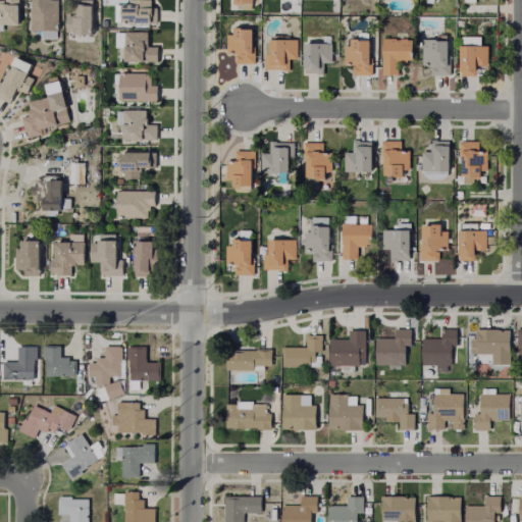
[(19,0),(19,20),(3,20),(3,30),(0,30),(0,0),(19,0)]
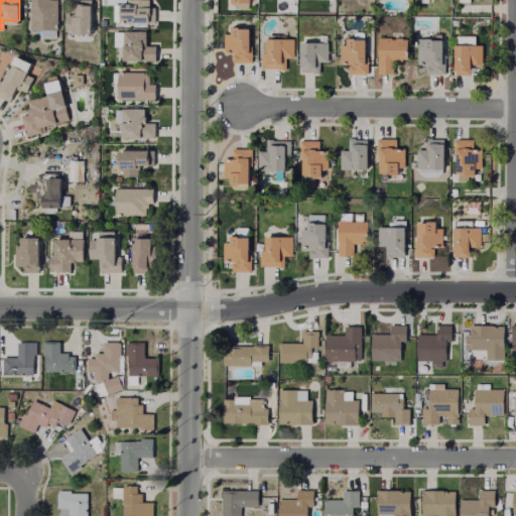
[(56,0),(56,35),(40,35),(40,28),(31,28),(31,0),(56,0)]
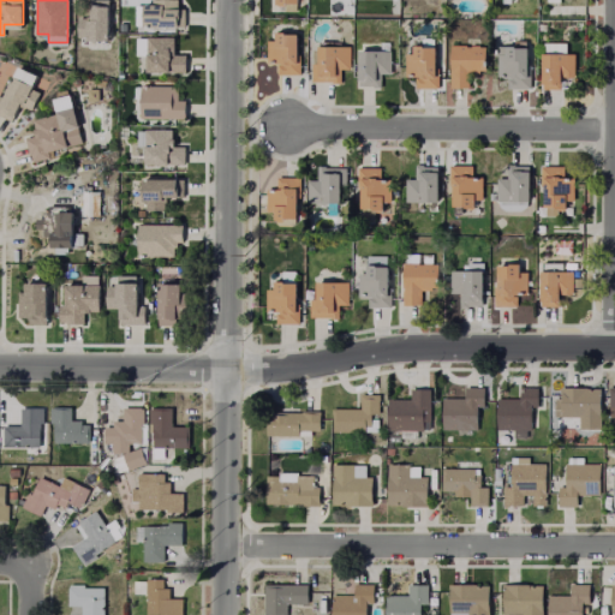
[(111,0),(111,36),(89,36),(79,35),(79,16),(91,16),(91,0),(111,0)]
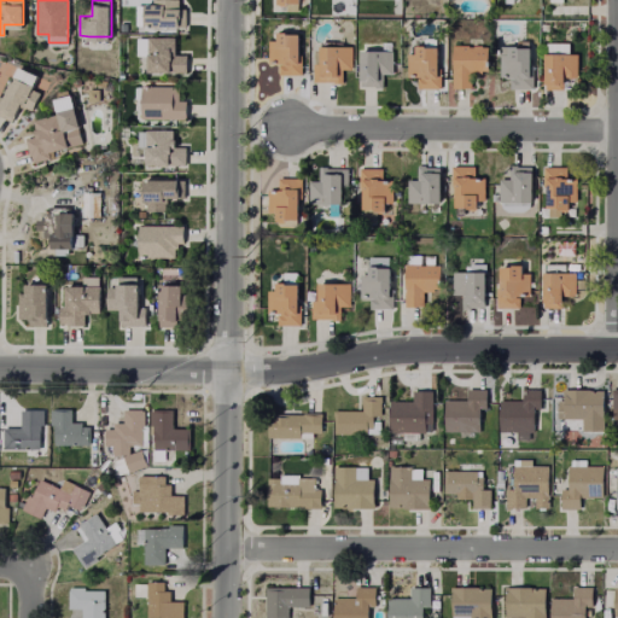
[(181,0),(181,6),(187,6),(187,23),(147,23),(147,0),(181,0)]
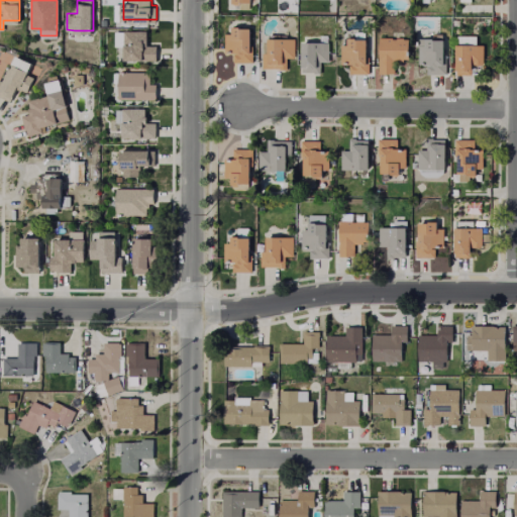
[(253,24),(252,61),(234,60),(235,50),(226,50),(226,32),(233,32),(233,24),(253,24)]
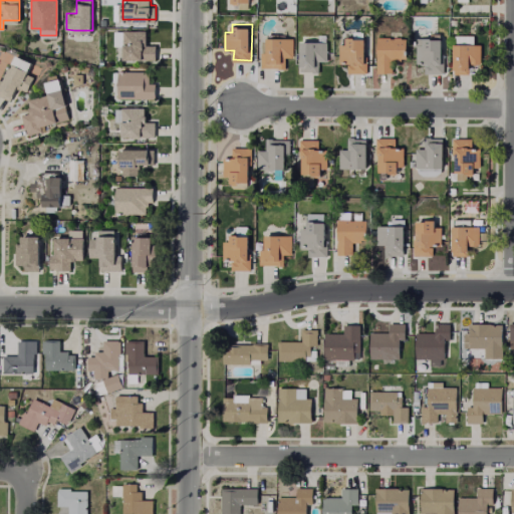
[(157,44),(157,58),(124,58),(124,29),(148,30),(148,44),(157,44)]
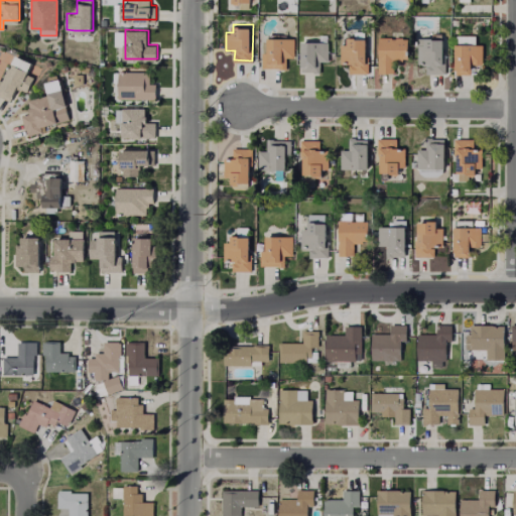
[(485,43),(484,62),(477,62),(477,73),(459,73),(459,33),(470,32),(470,42),(485,43)]
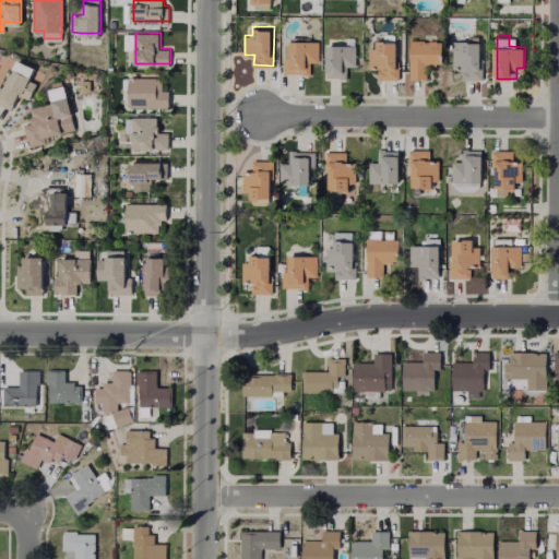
[(123,52),(132,52),(132,36),(123,36),(123,52)]
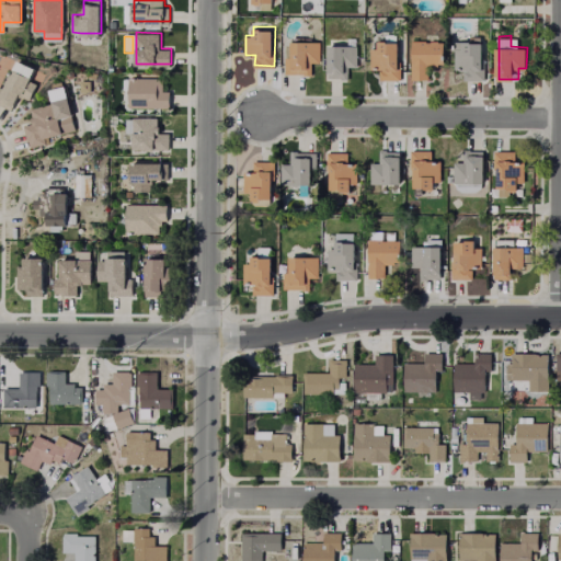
[(357,44),(357,65),(350,65),(350,78),(343,78),(330,77),(330,44),(350,44),(350,36),(357,36),(357,44)]
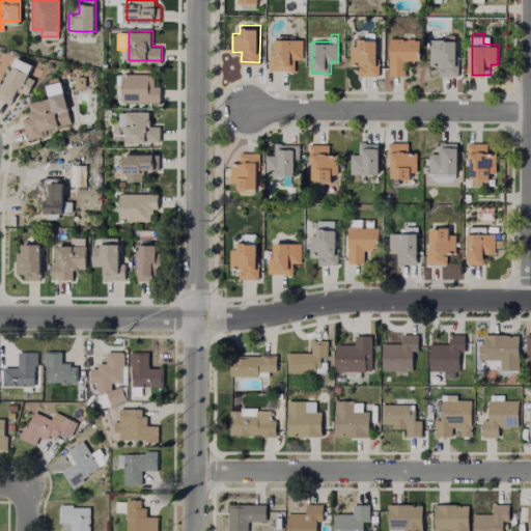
[(459,42),(459,75),(443,75),(443,64),(431,64),(431,44),(440,45),(440,36),(450,36),(450,42),(459,42)]
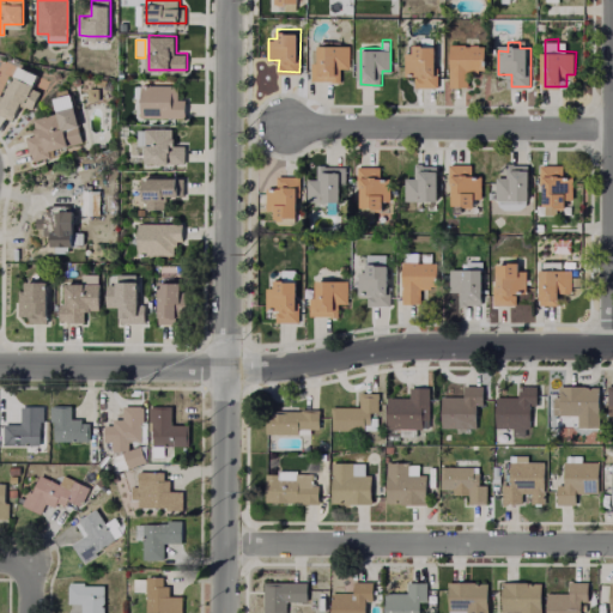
[(350,43),(350,66),(341,66),(341,80),(314,79),(314,61),(320,61),(320,43),(350,43)]
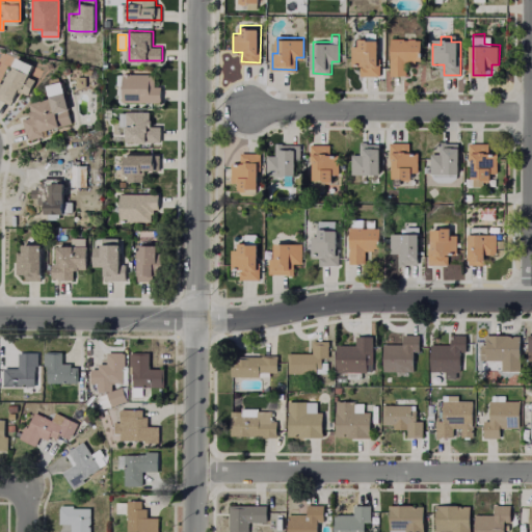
[(379,37),(379,74),(362,74),(362,64),(352,64),(352,45),(361,44),(361,37),(379,37)]
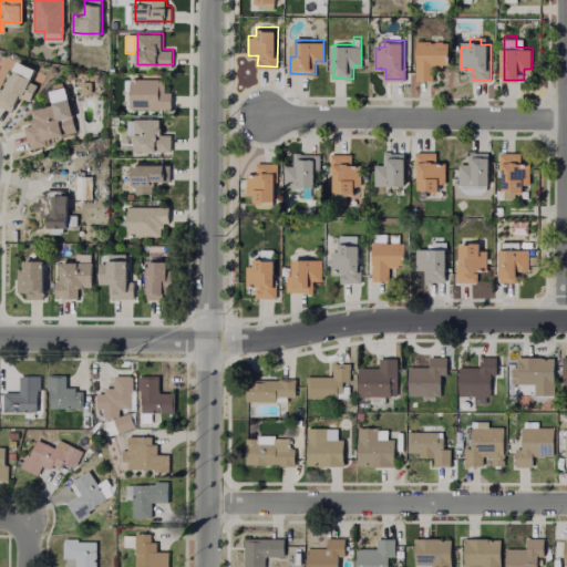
[(432,41),(435,41),(444,40),(450,41),(450,65),(434,65),(433,80),(418,80),(418,40),(432,41)]
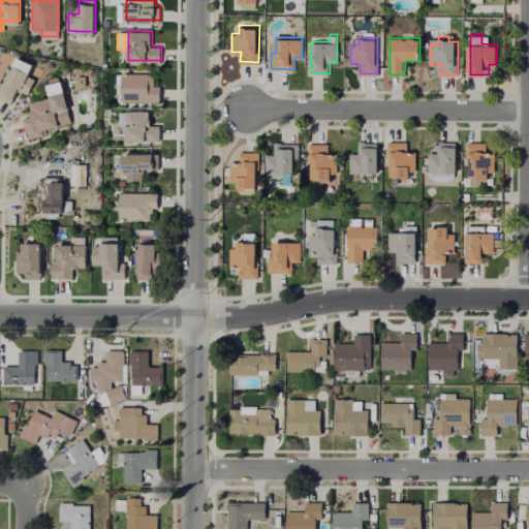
[(34,78),(27,93),(17,89),(10,102),(0,97),(0,80),(3,82),(12,62),(29,70),(28,74),(34,78)]
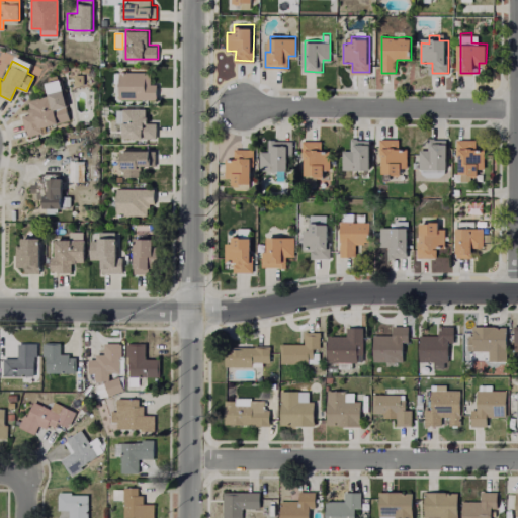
[(157,84),(157,98),(119,98),(120,71),(151,71),(151,84),(157,84)]
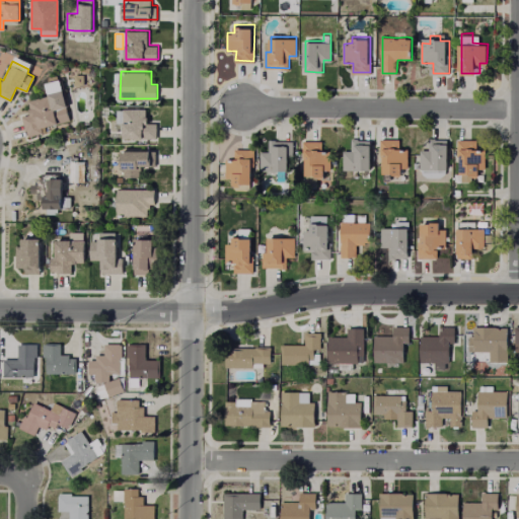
[(42,126),(44,132),(28,136),(27,130),(25,130),(21,116),(32,113),(29,99),(51,93),(58,122),(42,126)]
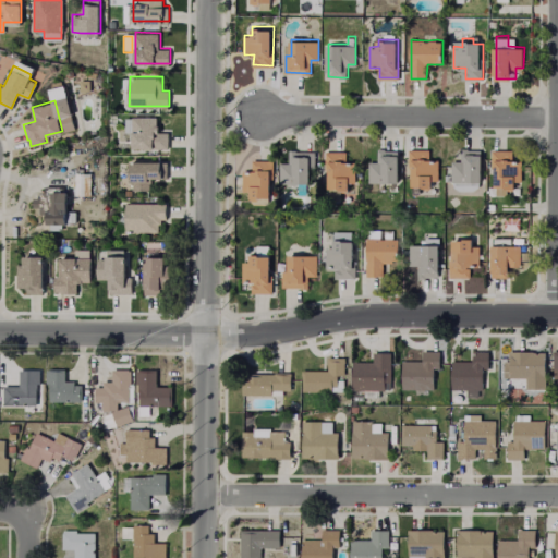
[(169,132),(168,146),(134,146),(134,131),(126,131),(126,117),(133,117),(157,117),(157,131),(169,132)]
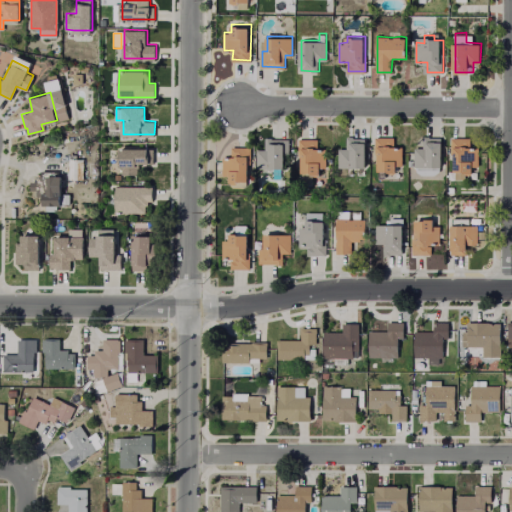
[(365,138),(365,166),(339,166),(339,147),(346,147),(347,136),(353,136),(365,138)]
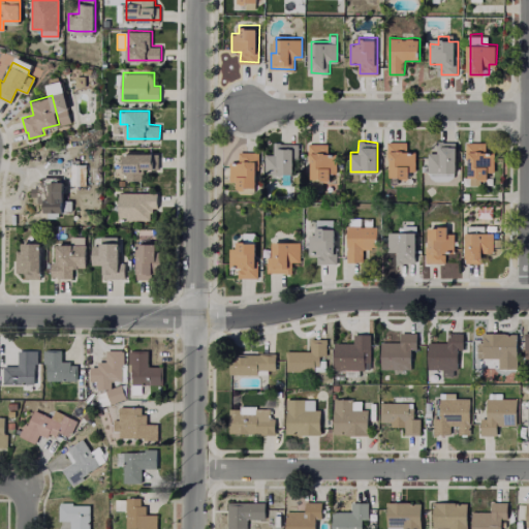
[(416,150),(415,170),(412,170),(412,183),(393,183),(393,158),(387,158),(387,141),(407,142),(407,150),(416,150)]
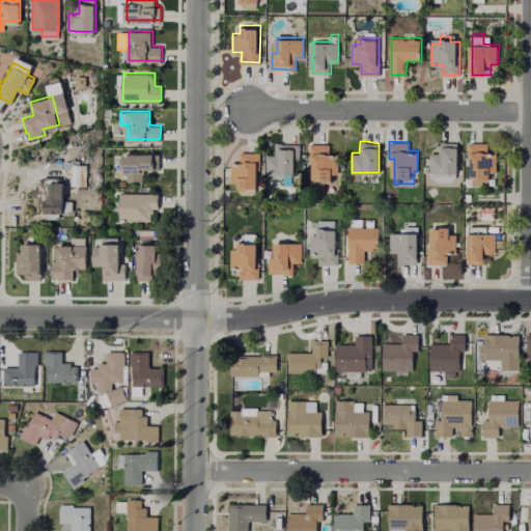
[(459,145),(458,172),(456,172),(456,177),(450,182),(445,182),(442,182),(439,182),(435,179),(432,176),(432,172),(430,152),(440,152),(440,141),(458,141),(459,145)]
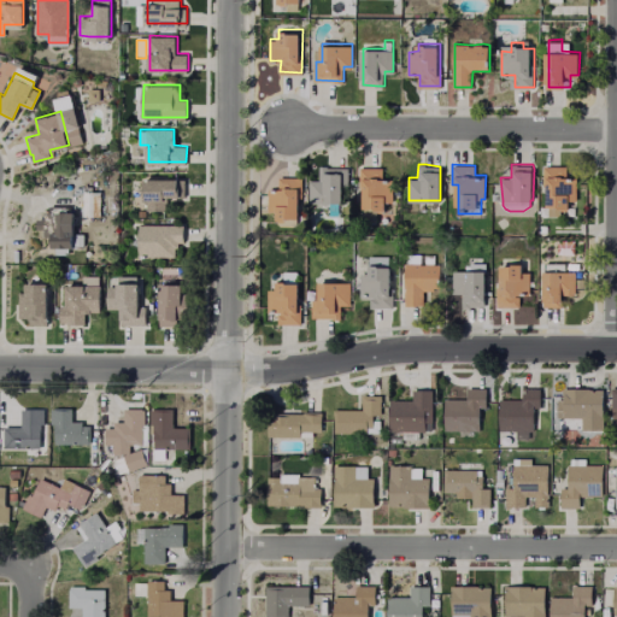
[(577,176),(577,199),(571,198),(571,207),(562,207),(560,216),(548,216),(550,184),(545,184),(545,164),(568,165),(568,176),(577,176)]
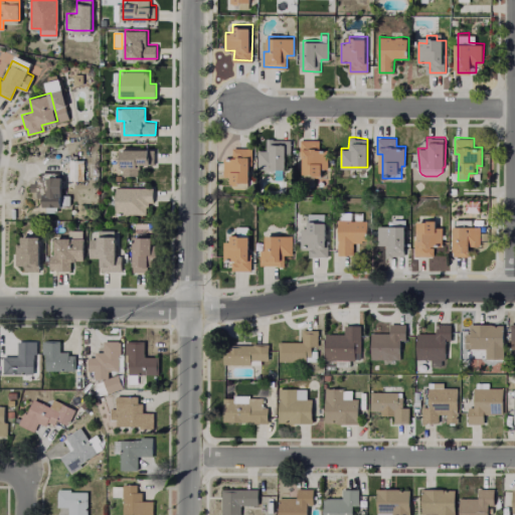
[(291,139),(291,154),(286,154),(286,169),(259,168),(259,149),(268,150),(268,139),(291,139)]
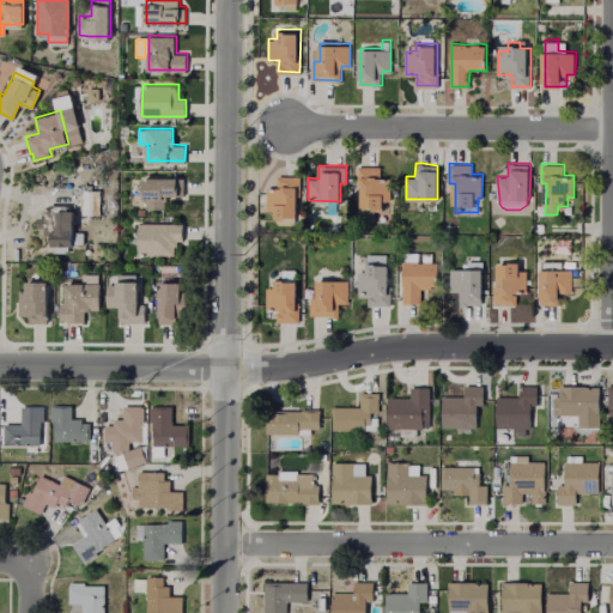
[(390,175),(390,199),(383,199),(383,206),(374,206),(374,220),(362,220),(362,186),(358,184),(358,165),(382,165),(382,175),(390,175)]
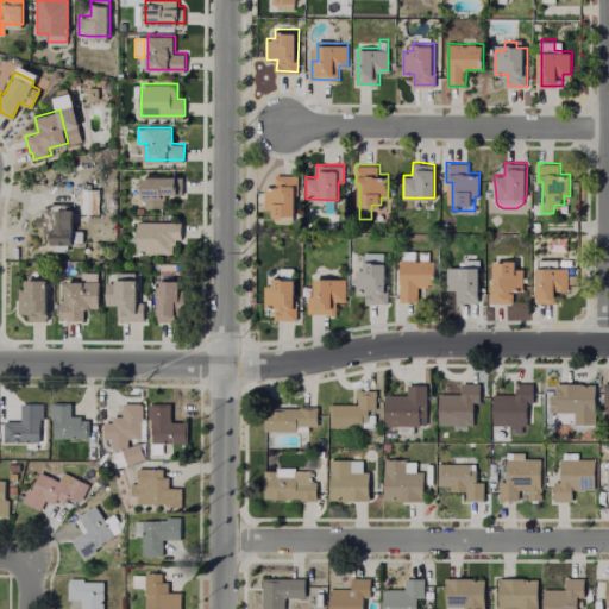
[(183,175),(183,192),(165,192),(165,206),(145,206),(145,196),(143,196),(143,174),(183,175)]
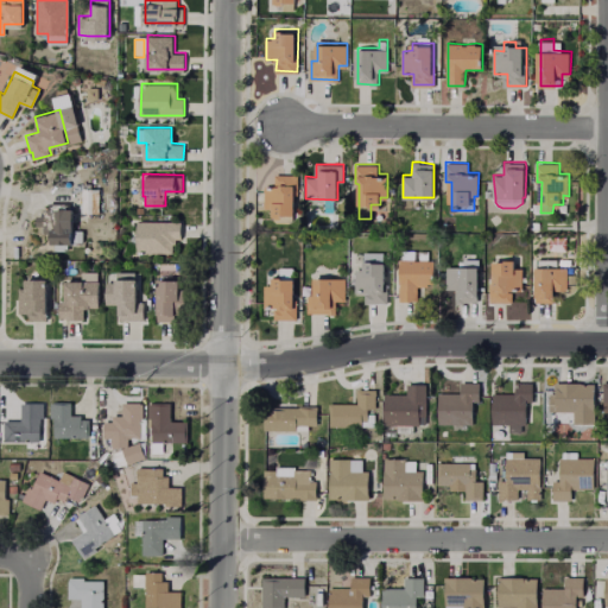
[(297,175),(297,195),(296,215),(273,215),(273,207),(265,207),(265,185),(276,185),(276,173),(297,175)]
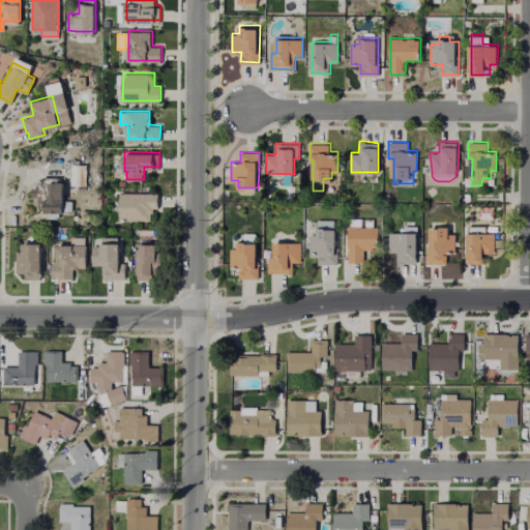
[(86,164),(86,185),(71,185),(71,164),(86,164)]
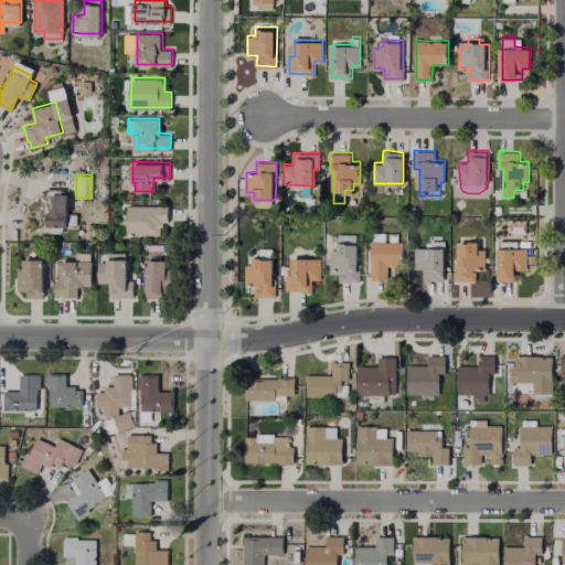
[(77,213),(77,225),(64,225),(64,232),(51,232),(51,227),(43,227),(44,194),(66,194),(66,211),(68,211),(77,213)]
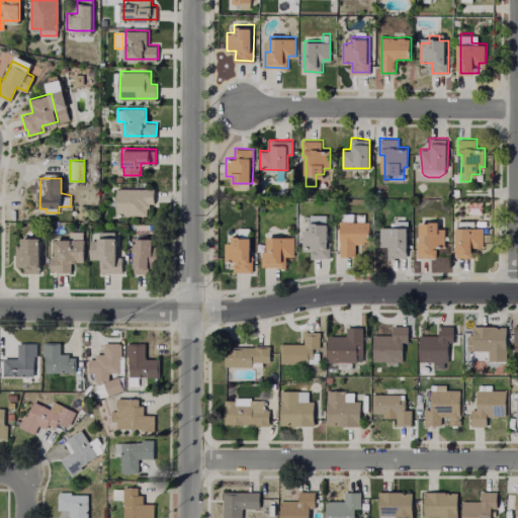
[(154,187),(154,203),(150,203),(150,207),(148,207),(148,214),(117,214),(117,187),(154,187)]
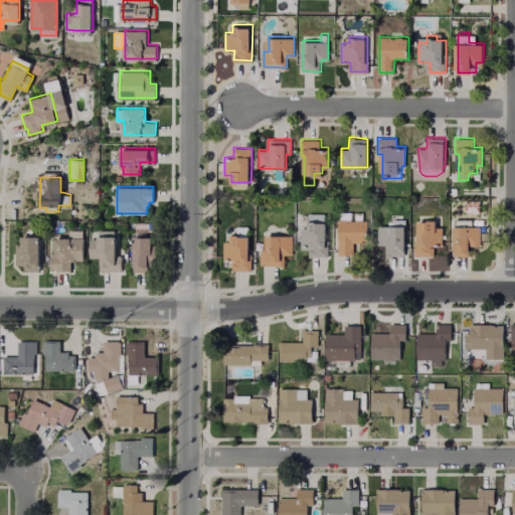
[(363,211),(363,219),(368,219),(368,239),(363,239),(355,241),(355,254),(339,254),(339,218),(342,219),(342,210),(363,211)]
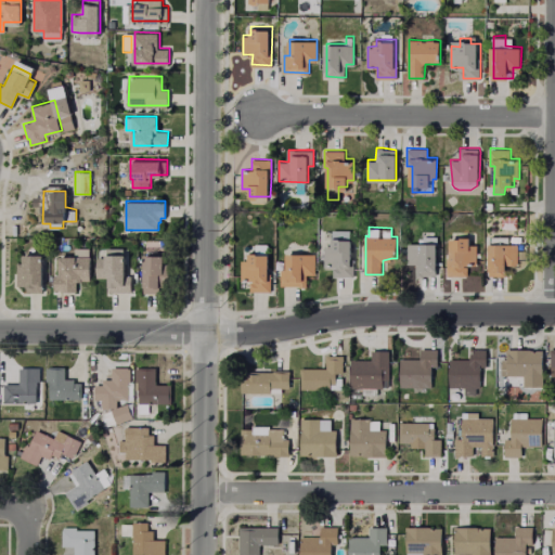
[(348,232),(331,232),(331,241),(348,241),(348,232)]
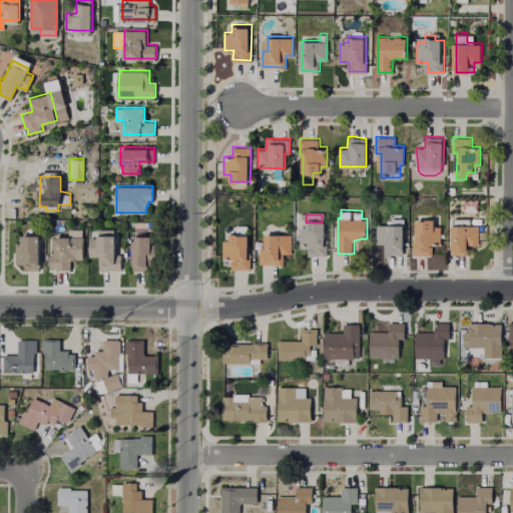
[(479,224),(479,244),(467,244),(466,254),(453,254),(453,217),(464,217),(464,224),(479,224)]
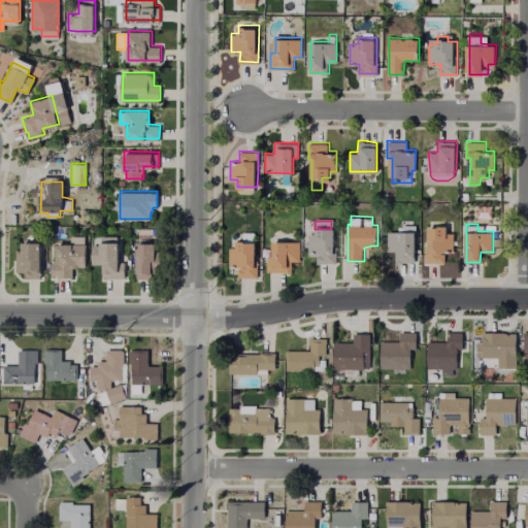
[(455,232),(455,251),(446,251),(446,262),(426,261),(426,243),(430,243),(430,225),(450,225),(450,232),(455,232)]
